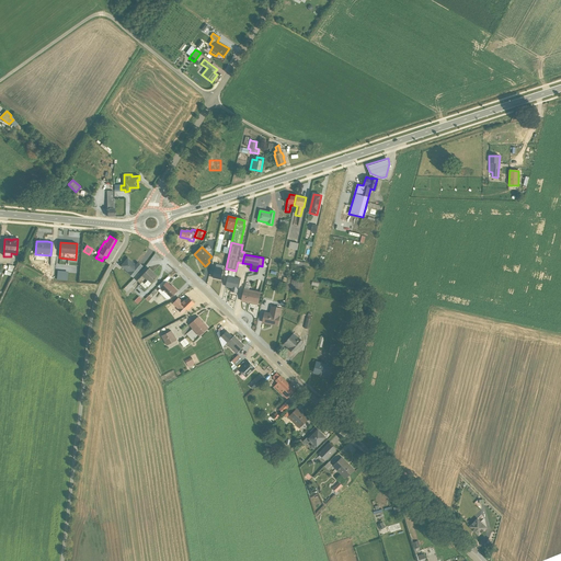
[(127,259),(122,266),(128,272),(127,273),(133,277),(141,266),(138,263),(136,265),(127,259)]
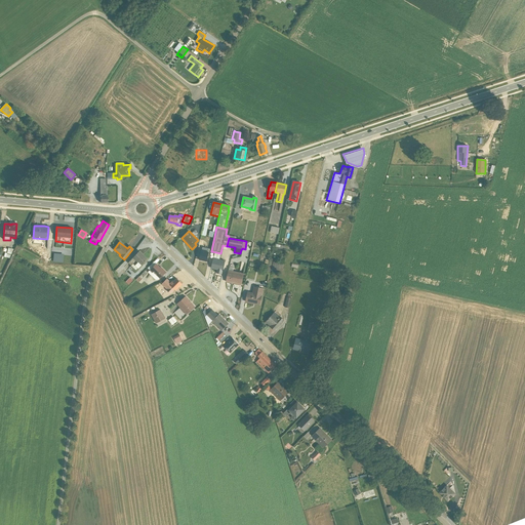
[(206,261),(209,248),(202,247),(199,259),(206,261)]
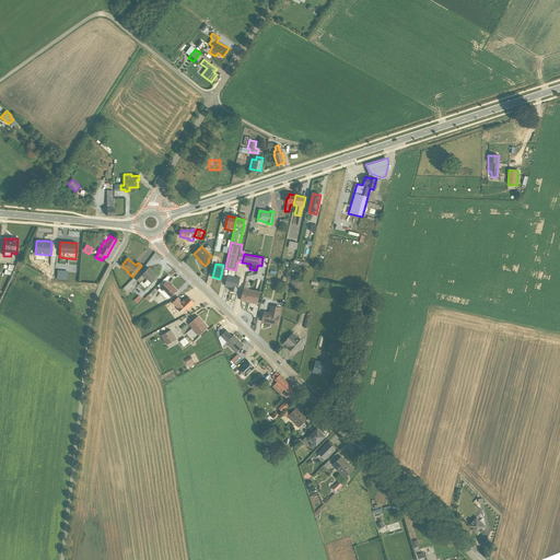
[(4,270),(3,275),(9,276),(13,266),(9,265),(7,270),(4,270)]
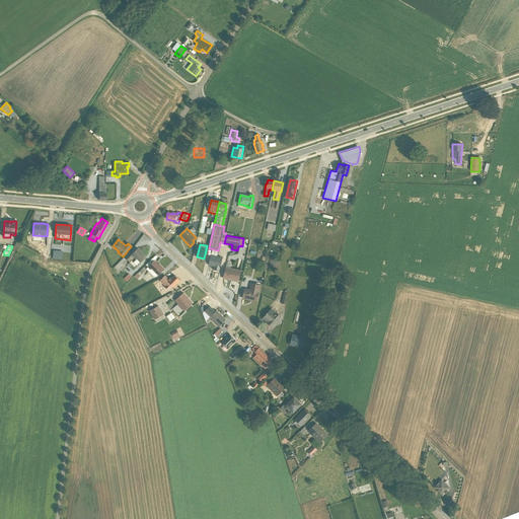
[(127,260),(130,263),(134,267),(136,265),(137,266),(145,256),(137,248),(127,260)]
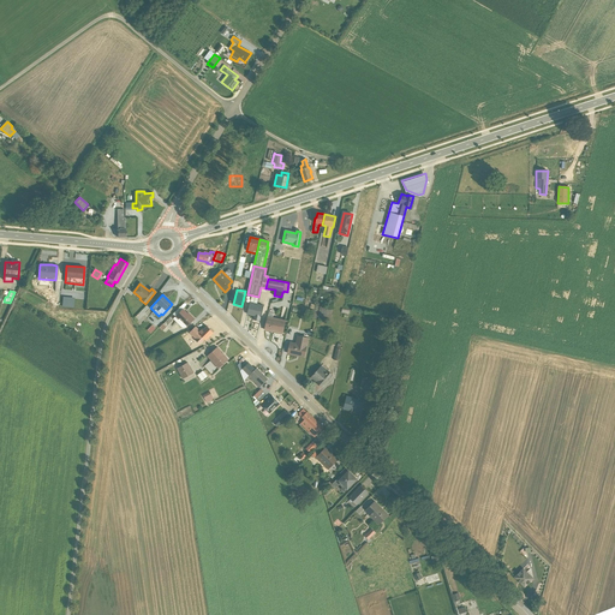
[(258,297),(251,296),(248,315),(254,316),(254,320),(260,321),(263,305),(257,304),(258,297)]
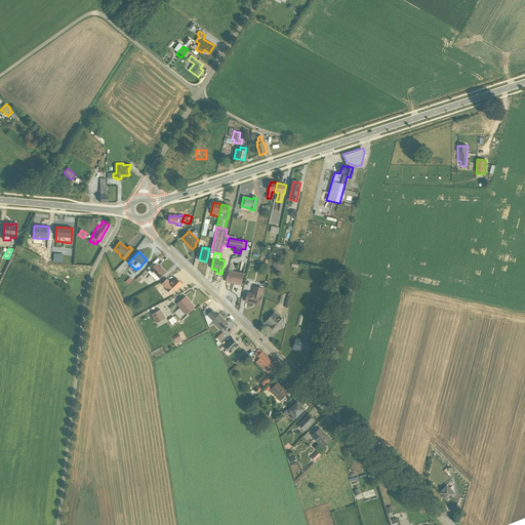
[(53,254),(53,261),(63,263),(64,255),(53,254)]
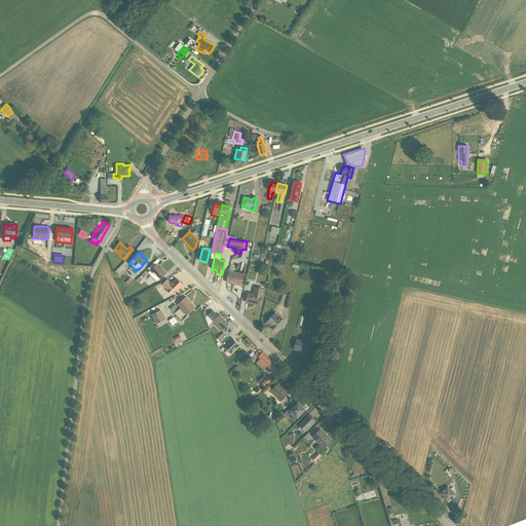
[(154,262),(148,268),(150,270),(148,273),(155,280),(158,280),(159,279),(160,279),(166,273),(162,269),(161,269),(154,262)]
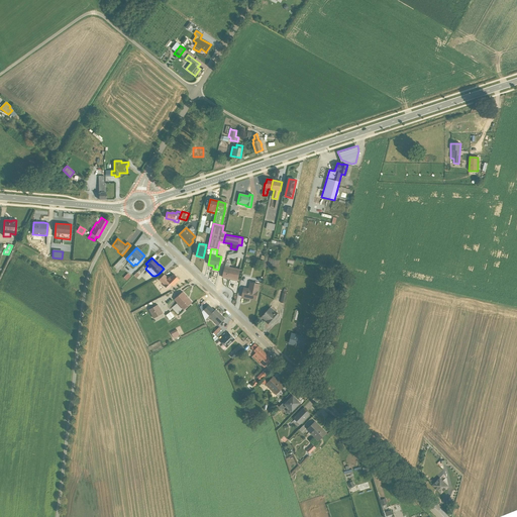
[(280,261),(269,257),(267,268),(278,270),(280,261)]
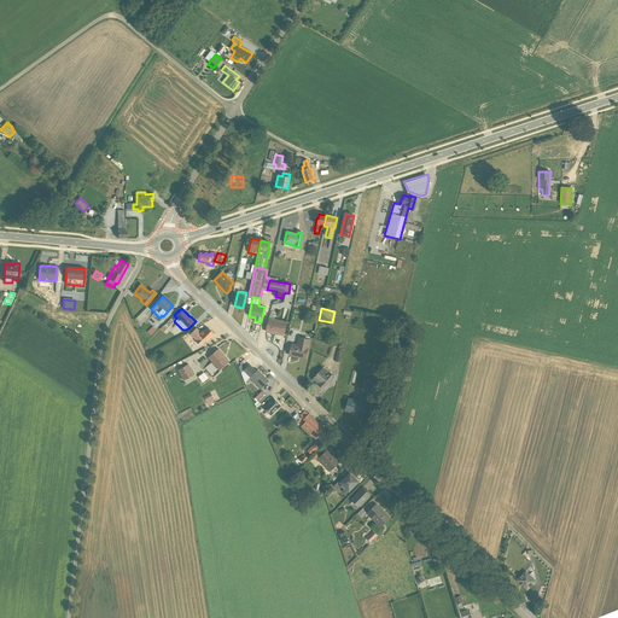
[(270,314),(269,314),(269,318),(266,332),(284,336),(286,321),(274,319),(274,315),(270,314)]
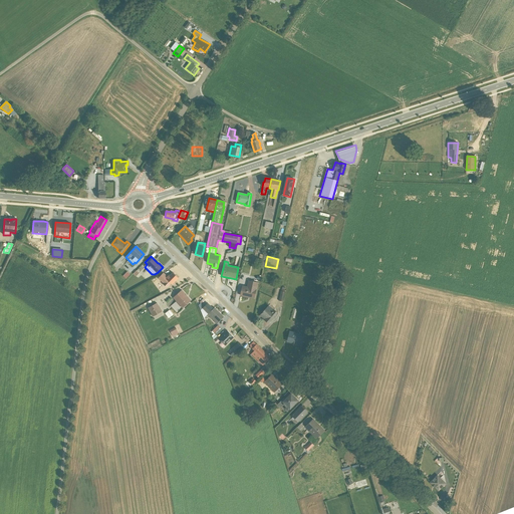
[(163,284),(167,288),(171,283),(172,284),(178,278),(173,273),(170,276),(169,275),(168,277),(164,273),(158,278),(163,284)]
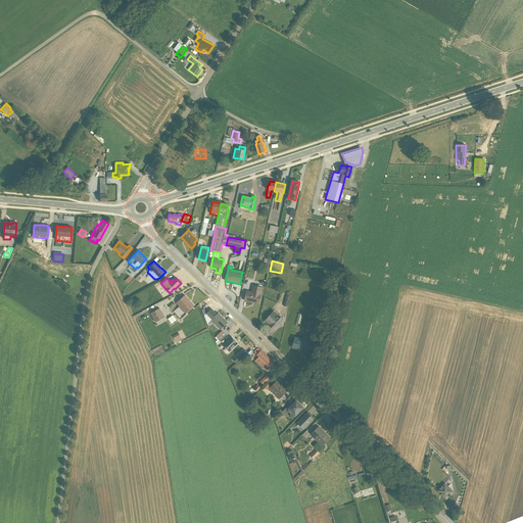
[(246,291),(244,300),(258,303),(262,287),(252,285),(251,291),(246,291)]
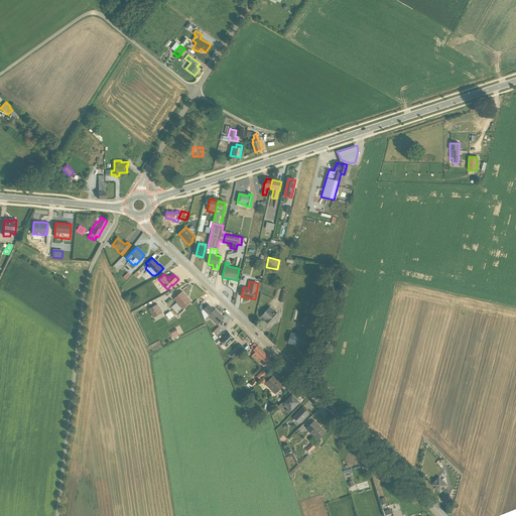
[(191,302),(182,291),(173,299),(182,309),(191,302)]
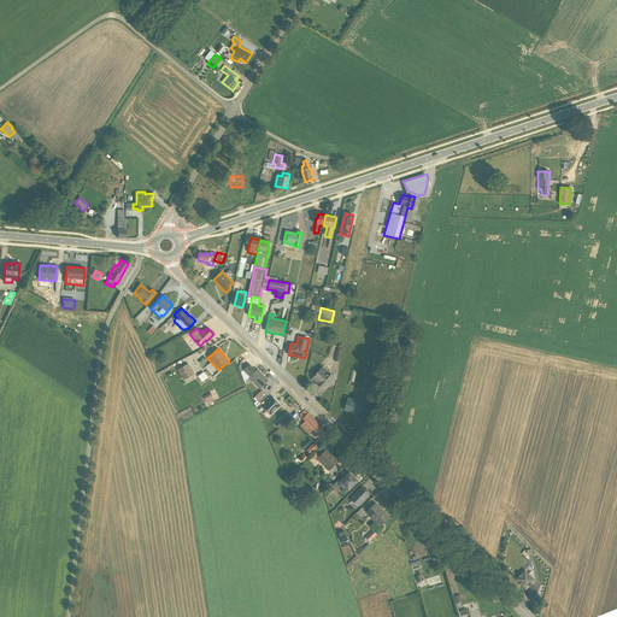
[(256,370),(248,364),(245,368),(242,364),(246,360),(244,359),(240,363),(241,364),(238,366),(240,372),(245,382),(256,370)]
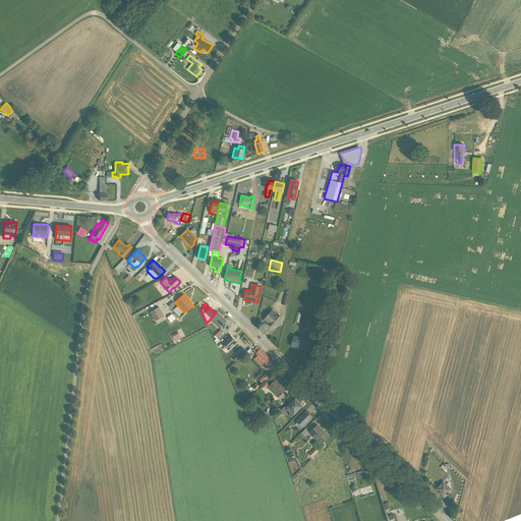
[(164,316),(159,307),(150,312),(155,322),(164,316)]
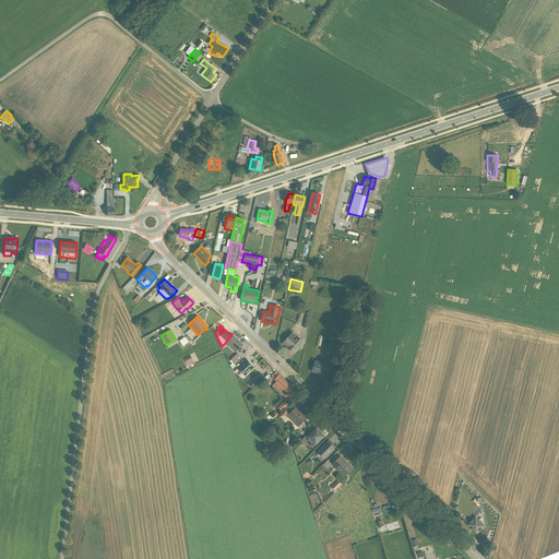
[(302,341),(293,332),(283,343),(287,346),(288,346),(289,347),(288,348),(292,352),(302,341)]
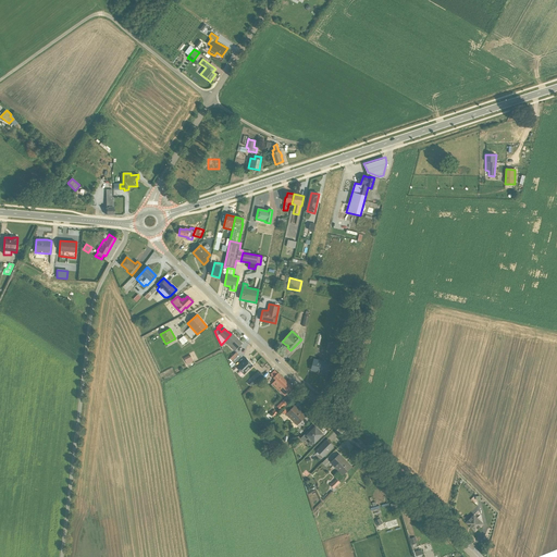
[(231,348),(234,351),(242,344),(232,334),(224,342),(227,345),(227,344),(232,348),(231,348)]
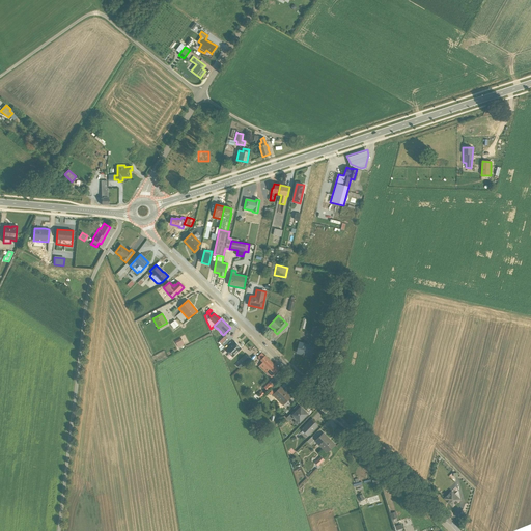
[(170,324),(174,329),(178,326),(175,320),(170,324)]
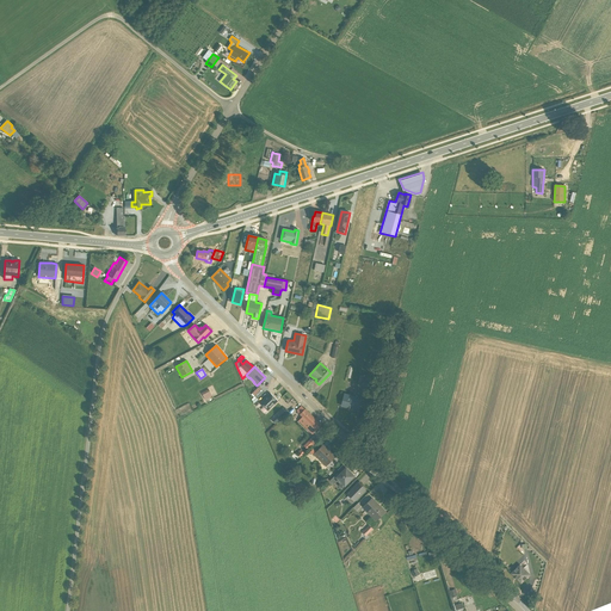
[(368,378),(360,376),(358,382),(362,383),(360,387),(365,388),(368,378)]
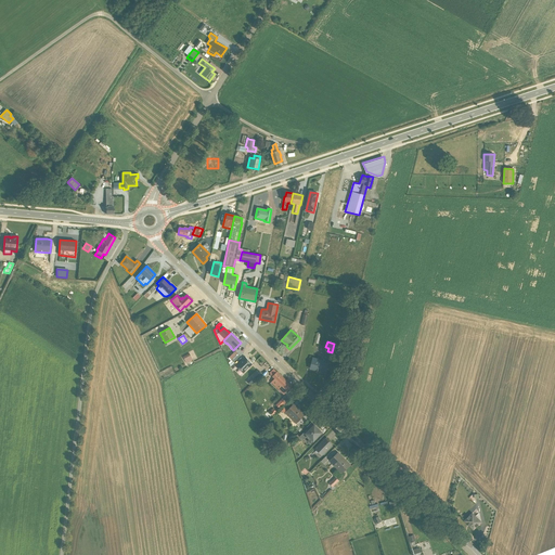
[(239,353),(235,351),(228,359),(230,361),(229,363),(230,365),(241,356),(239,353)]
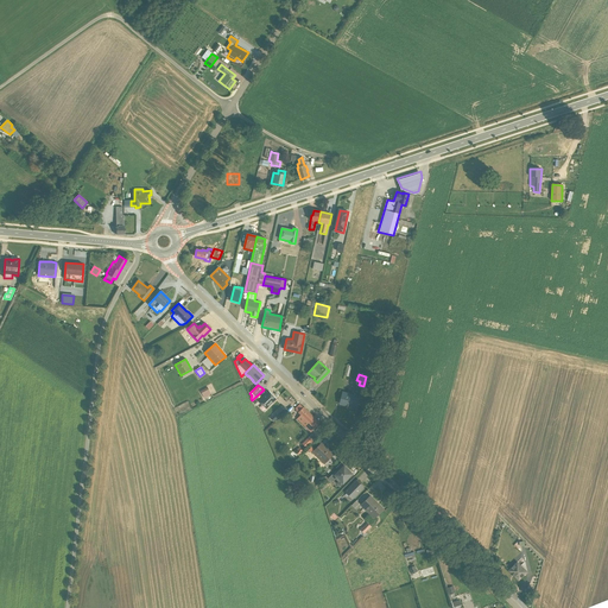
[(259,401),(266,409),(277,399),(268,391),(259,401)]
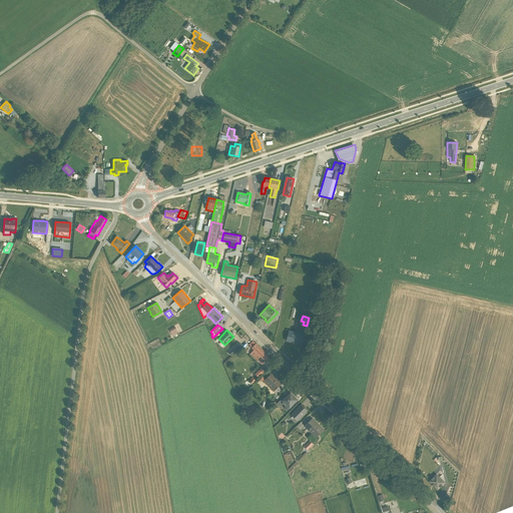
[(289,331),(287,339),(294,341),(293,344),(294,343),(301,345),(303,336),(303,334),(289,331)]
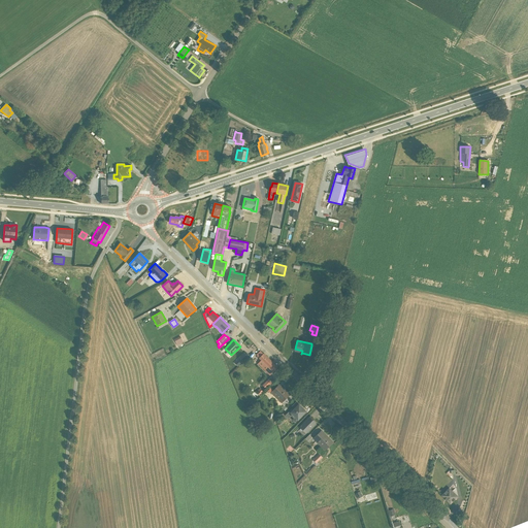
[(277,367),(263,354),(260,351),(256,355),(259,358),(259,359),(261,361),(258,364),(269,375),(277,367)]
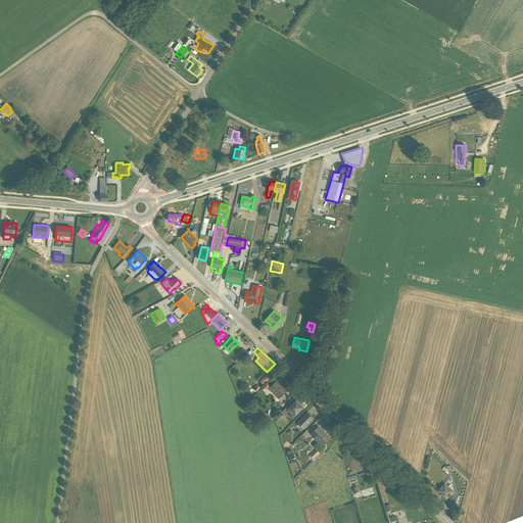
[(233,360),(235,363),(246,352),(243,348),(237,354),(233,360)]
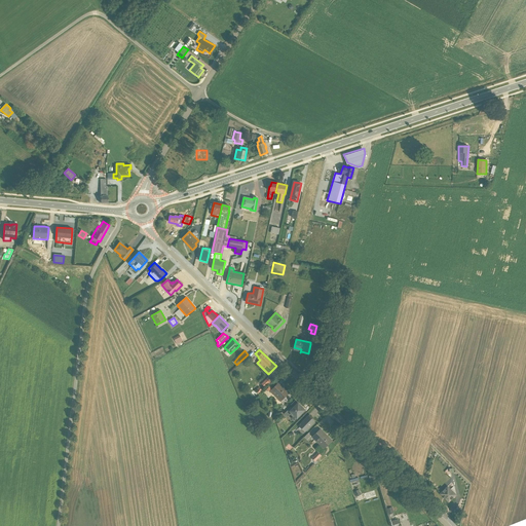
[(272,379),(269,376),(267,378),(261,384),(265,387),(271,382),(270,381),(272,379)]
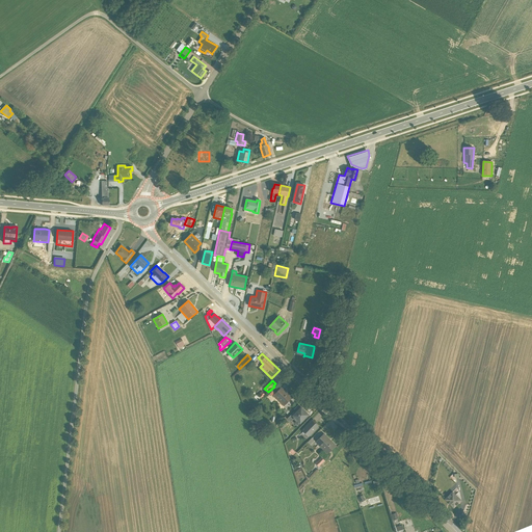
[(291,398),(281,388),(273,396),(283,406),(291,398)]
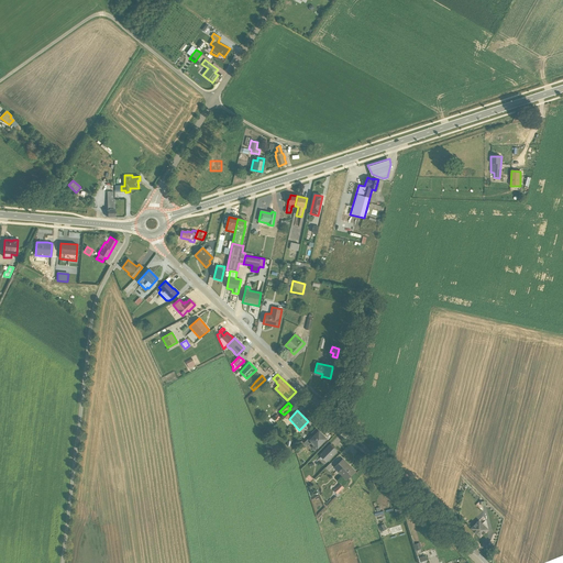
[(304,443),(307,445),(310,443),(313,446),(312,448),(315,450),(326,439),(316,429),(311,433),(312,434),(304,443)]
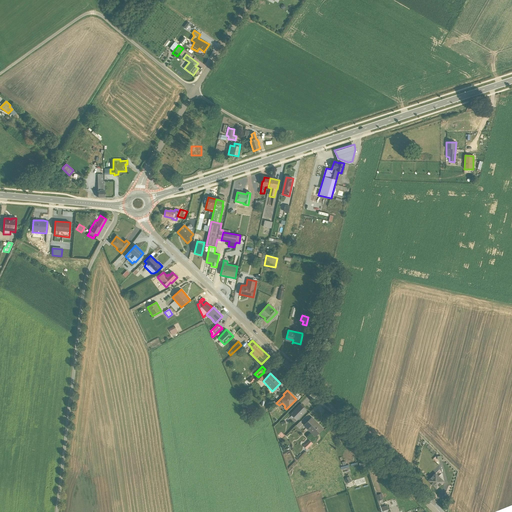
[(297,420),(306,411),(303,408),(305,407),(301,403),(297,407),(290,414),(292,416),(291,417),(292,418),(293,418),(293,417),(297,420)]
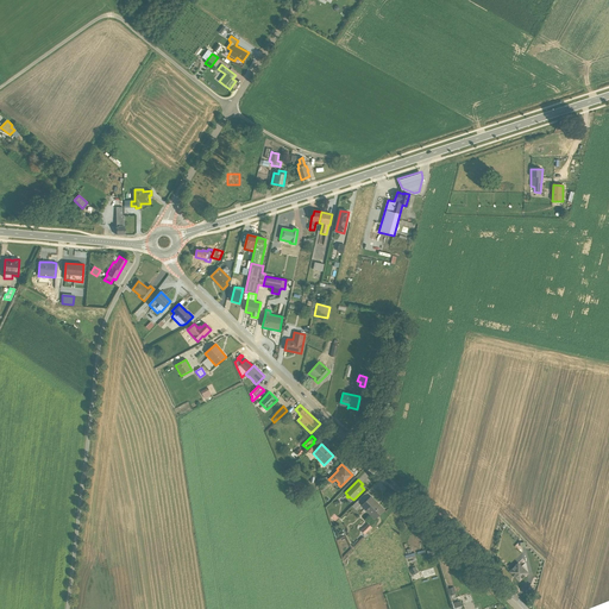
[(375,520),(384,510),(370,497),(362,506),(358,502),(352,507),(357,510),(360,507),(375,520)]
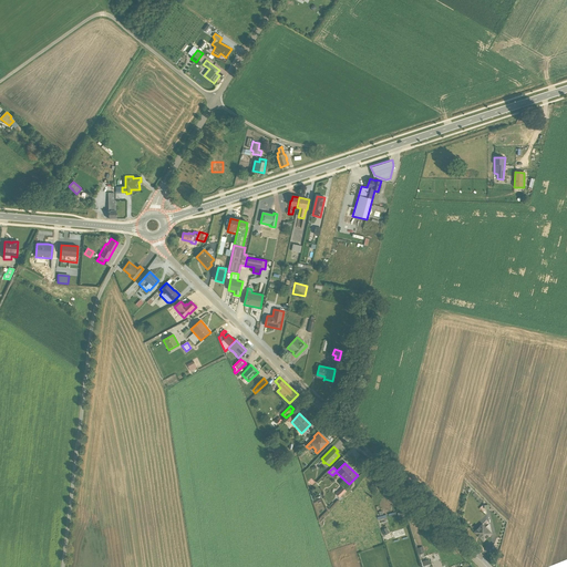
[(347,491),(342,487),(338,492),(336,494),(339,497),(347,491)]
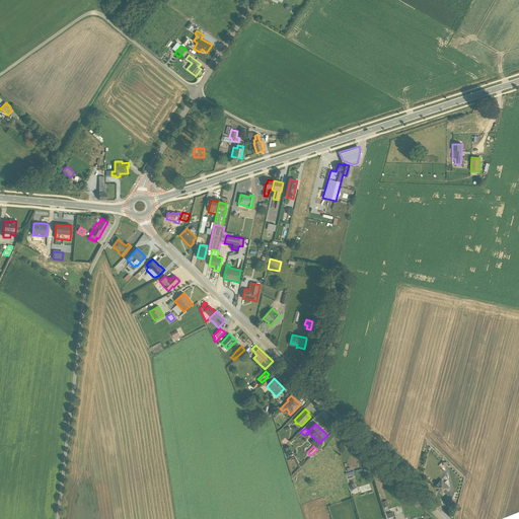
[(450,488),(442,479),(434,488),(442,495),(450,488)]
